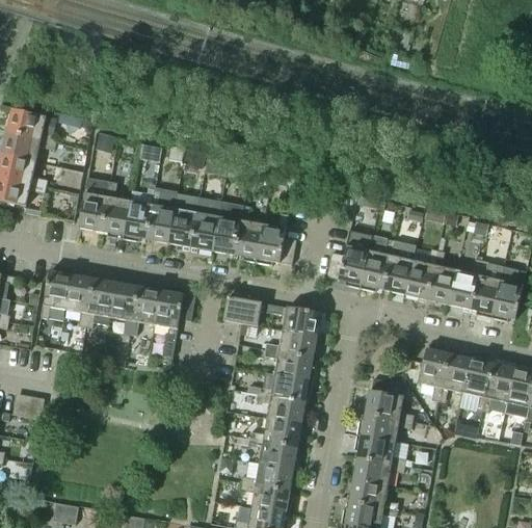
[(53,134),(56,117),(11,108),(7,130),(56,141),(57,135),(53,134)]
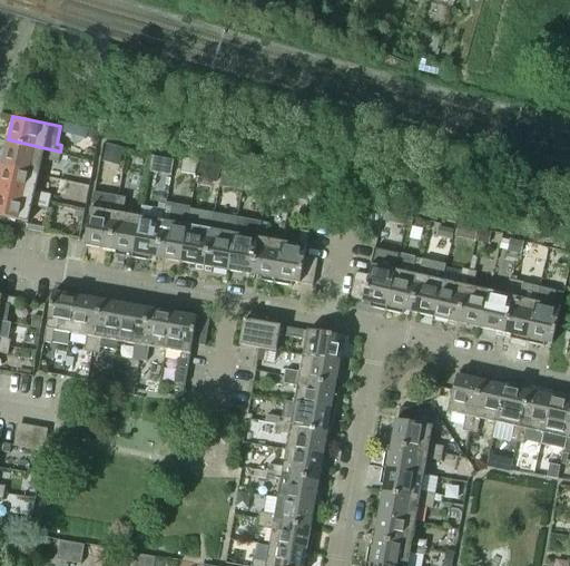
[(60,152),(8,139),(2,163),(39,172),(42,156),(58,159),(60,152)]
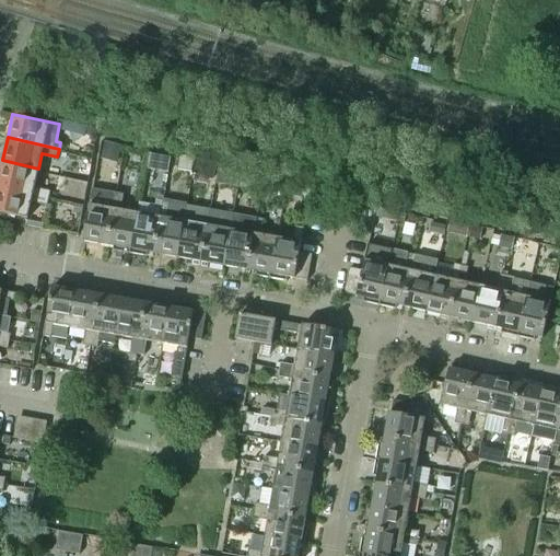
[(191,169),(194,154),(179,152),(177,166),(191,169)]
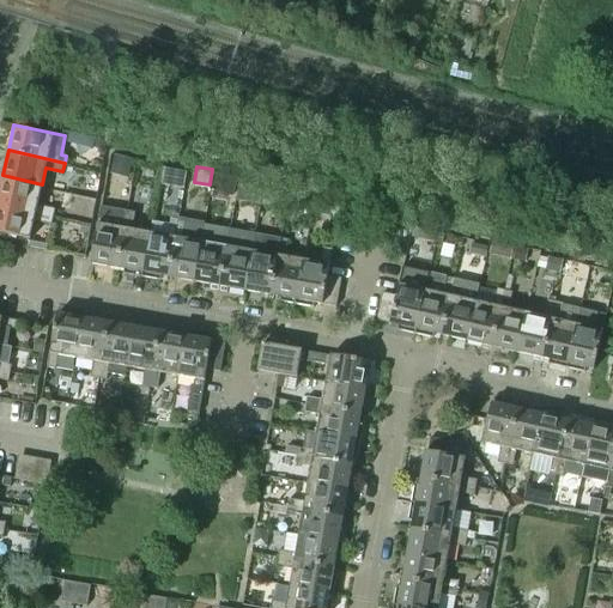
[(37,202),(42,184),(2,175),(0,184),(0,201),(53,213),(55,206),(37,202)]
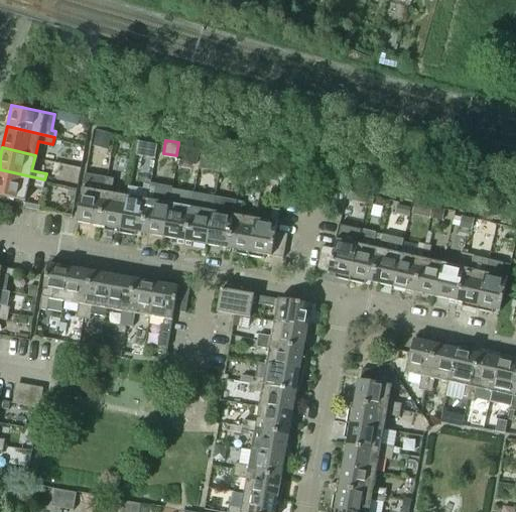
[(43,186),(44,179),(0,169),(0,193),(25,199),(29,183),(43,186)]
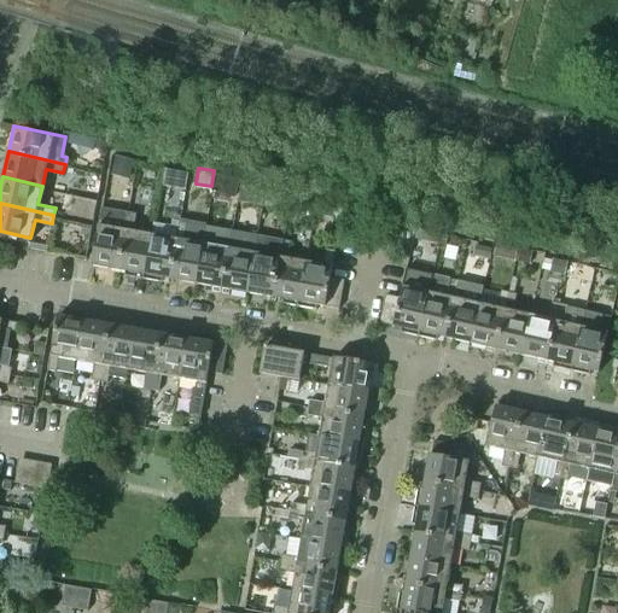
[(92,263),(118,267),(129,210),(101,205),(92,263)]
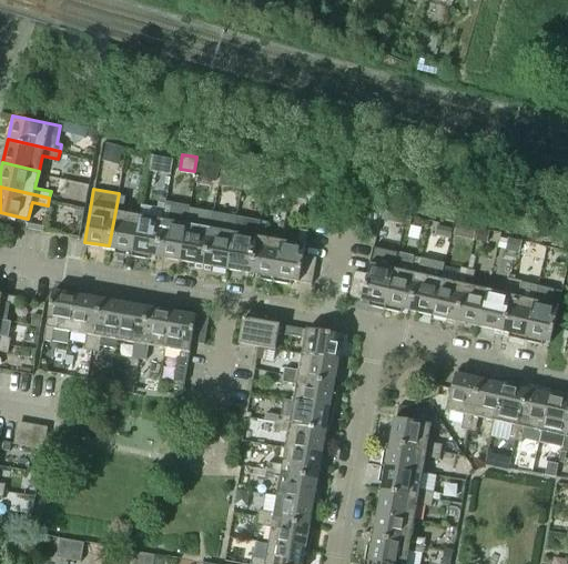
[(139,213),(123,210),(125,194),(119,193),(109,245),(115,247),(114,251),(131,254),(139,213)]
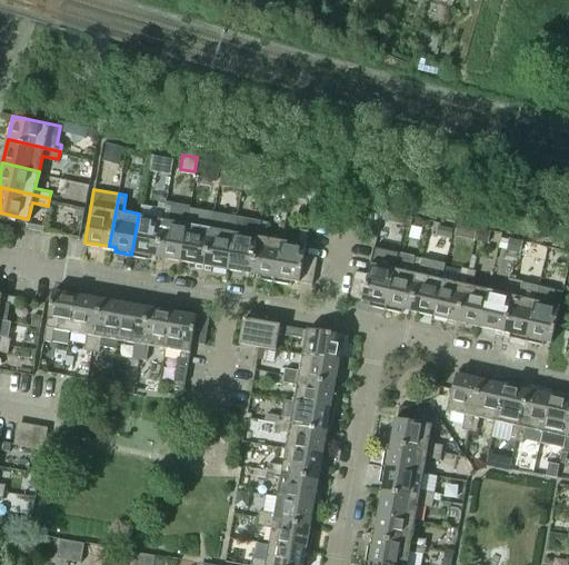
[(156,255),(166,201),(158,200),(157,206),(140,202),(139,214),(131,255),(149,257),(150,254),(156,255)]
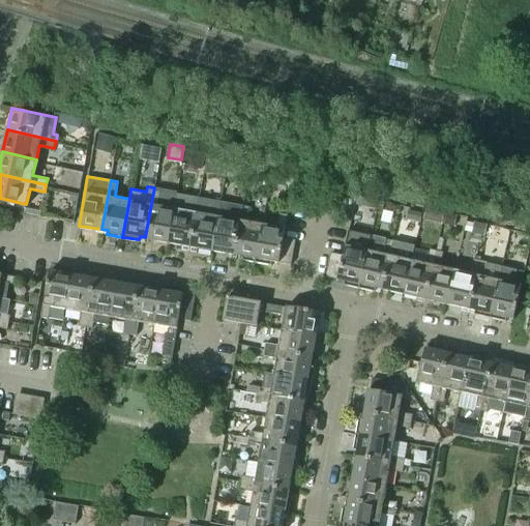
[(168,241),(176,192),(154,187),(145,237),(168,241)]
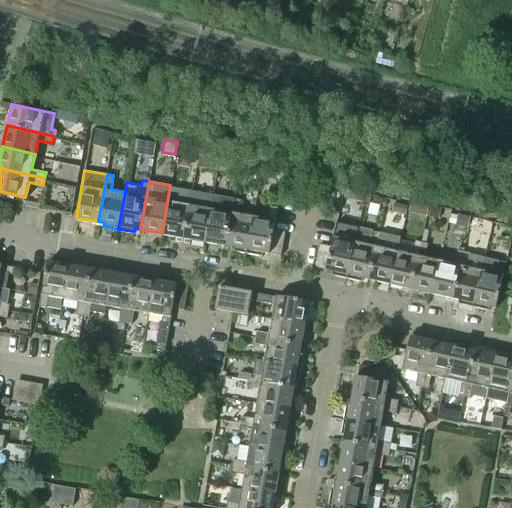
[(186,221),(192,189),(170,185),(162,233),(183,236),(186,221)]
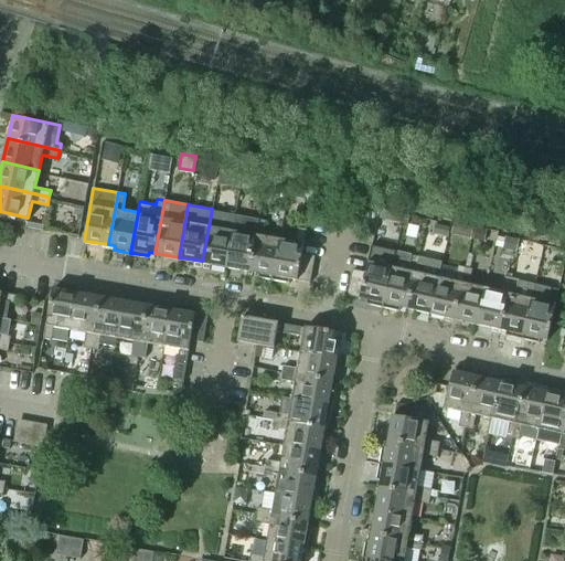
[(230,244),(235,213),(212,209),(205,244),(202,261),(225,265),(230,244)]
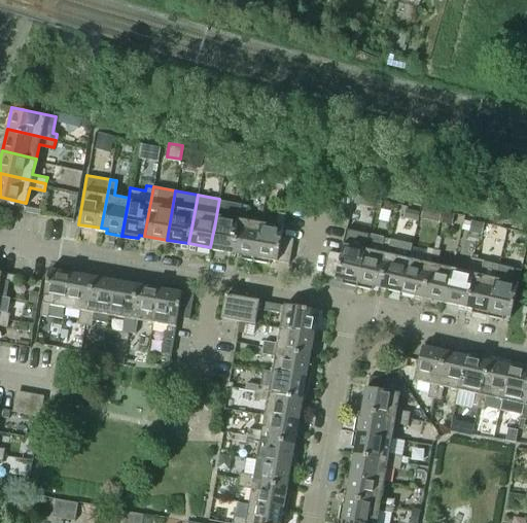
[(233,251),(237,228),(241,202),(219,199),(214,228),(210,247),(233,251)]
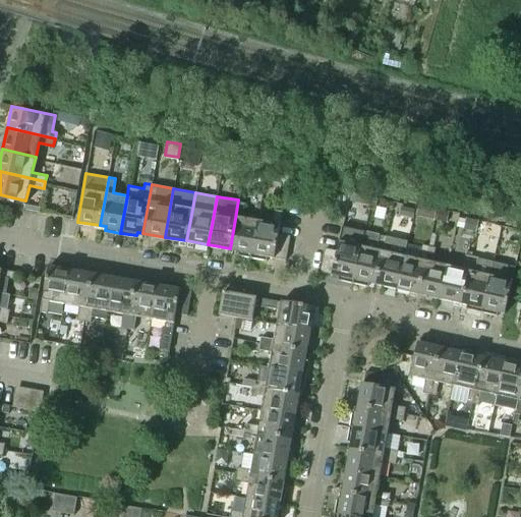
[(250,255),(257,218),(242,216),(245,200),(238,199),(234,225),(230,248),(236,249),(235,253),(250,255)]
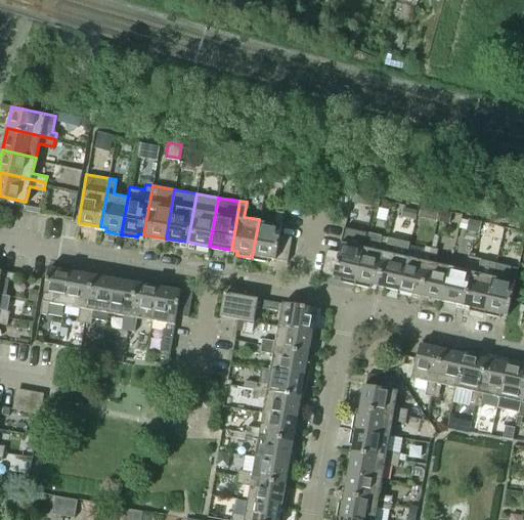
[(288,260),(292,235),(279,233),(284,210),(276,209),(273,222),(259,219),(252,257),(268,260),(268,256),(288,260)]
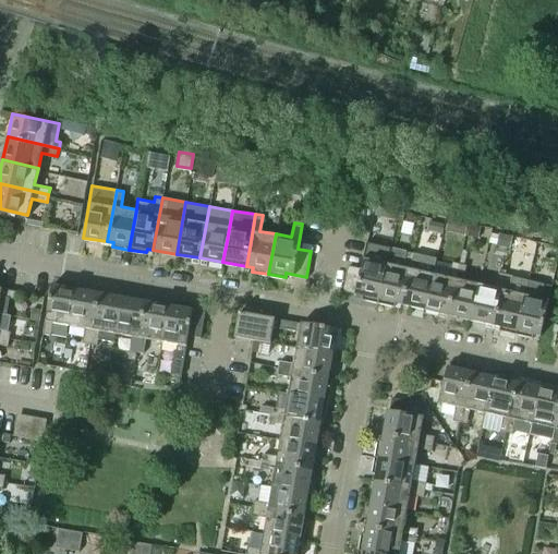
[(377,301),(389,247),(374,243),(366,242),(361,266),(348,264),(342,289),(362,293),(361,298),(377,301)]
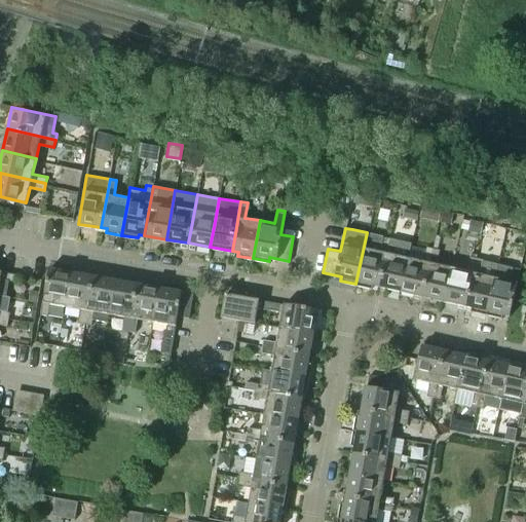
[(378,285),(389,236),(382,235),(367,232),(355,284),(372,288),(373,284),(378,285)]
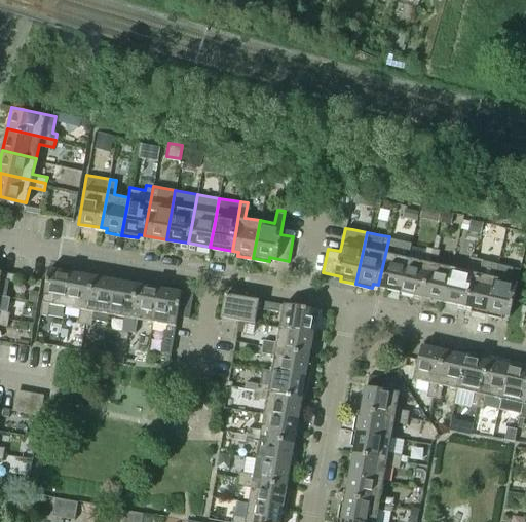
[(378,285),(400,290),(408,256),(392,253),(396,238),(389,236),(378,285)]
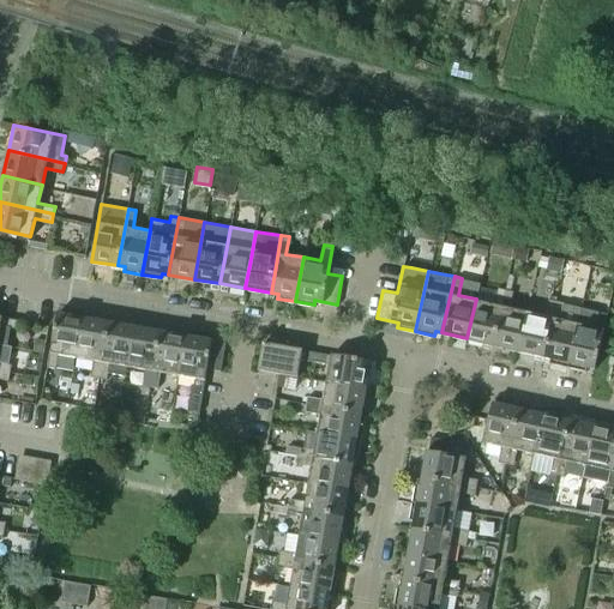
[(493,344),(505,288),(498,285),(493,303),(476,299),(467,338),(493,344)]
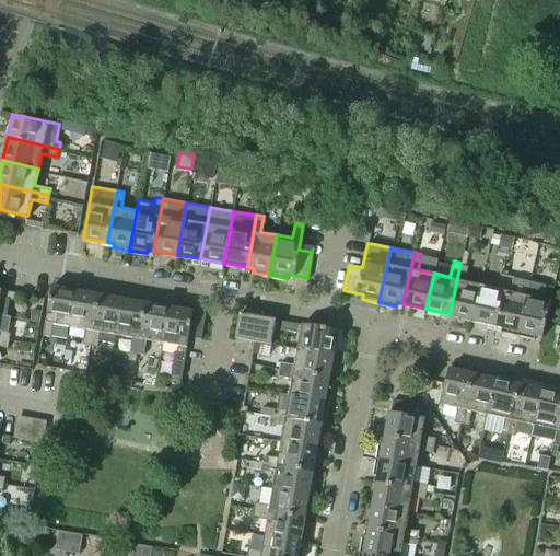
[(471,320),(480,284),(464,280),(468,264),(461,263),(450,314),(471,320)]
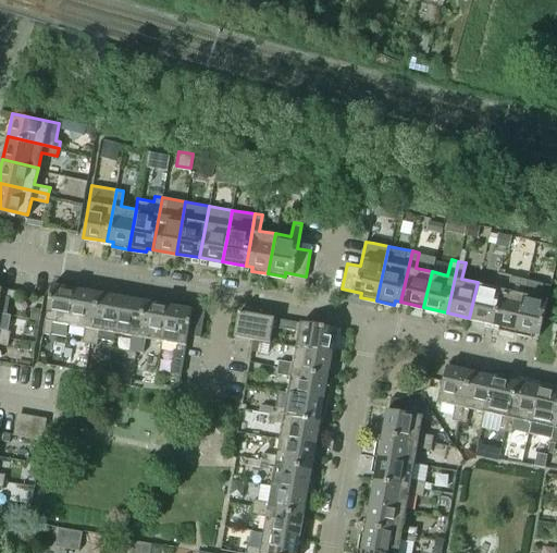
[(492,323),(504,271),(497,270),(494,285),(478,282),(469,318),(492,323)]
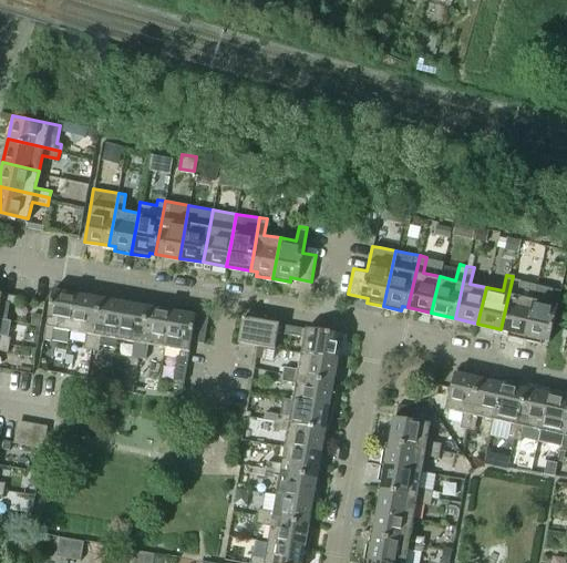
[(524,338),(536,283),(521,279),(521,278),(513,276),(501,329),(507,330),(507,334),(524,338)]
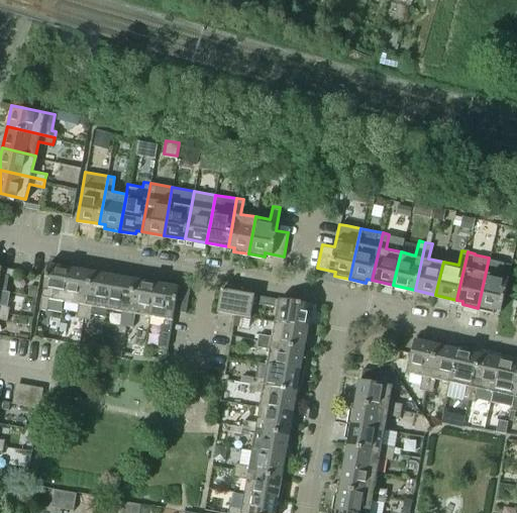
[(500,309),(511,263),(489,258),(478,308),(493,311),(494,308),(500,309)]
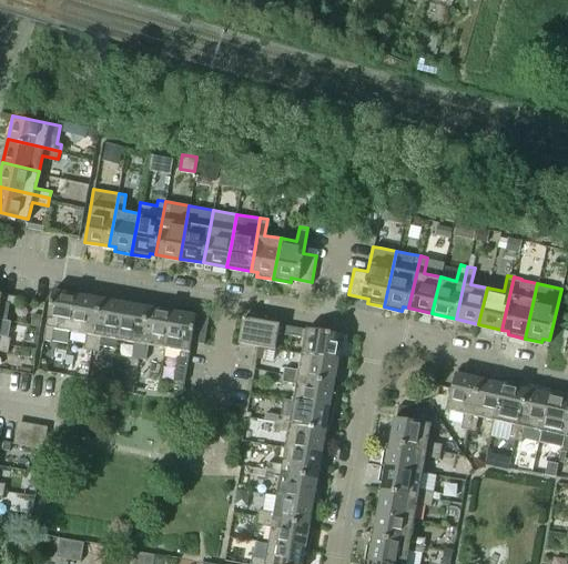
[(70,329),(78,288),(60,285),(60,289),(52,288),(43,338),(52,339),(54,326),(70,329)]
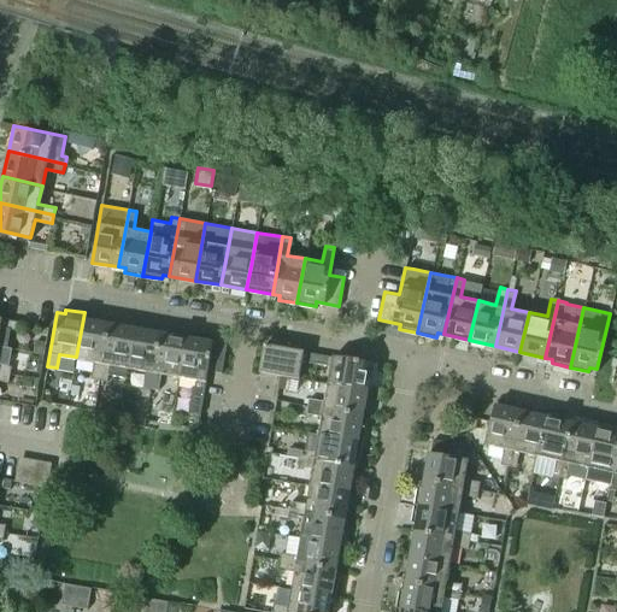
[(99,377),(109,322),(103,321),(103,316),(84,312),(76,357),(94,360),(92,376),(99,377)]
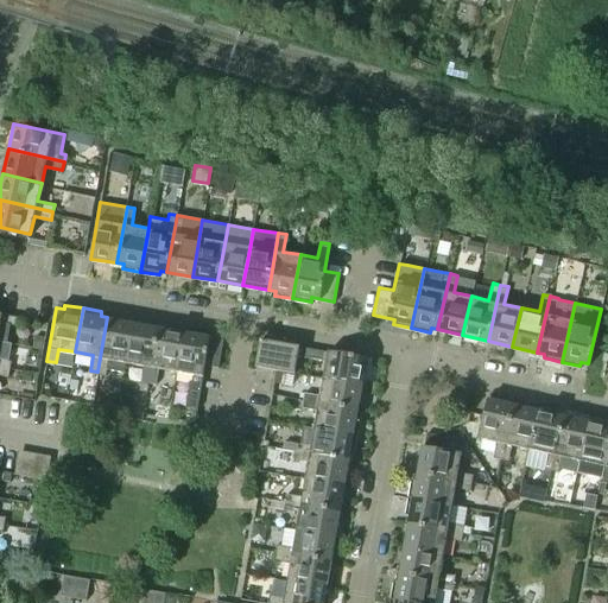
[(0,338),(7,340),(10,323),(17,323),(18,315),(0,311),(0,338)]
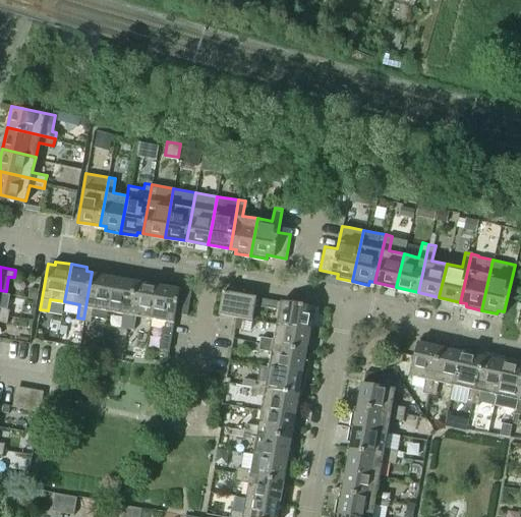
[(108,309),(114,276),(92,272),(83,319),(91,320),(92,314),(107,318),(108,309)]
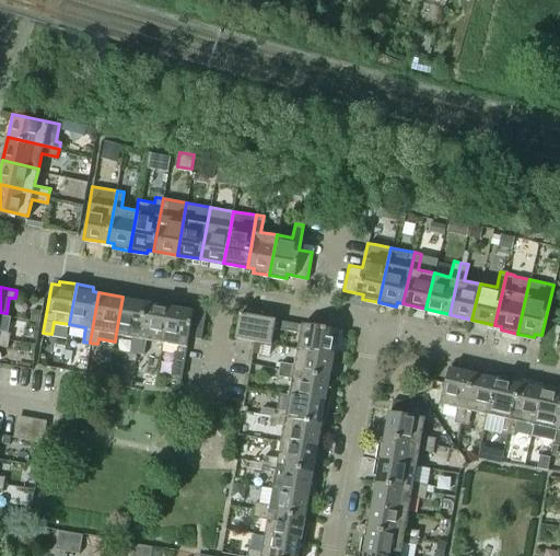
[(137,351),(146,300),(123,297),(116,333),(132,336),(129,349),(137,351)]
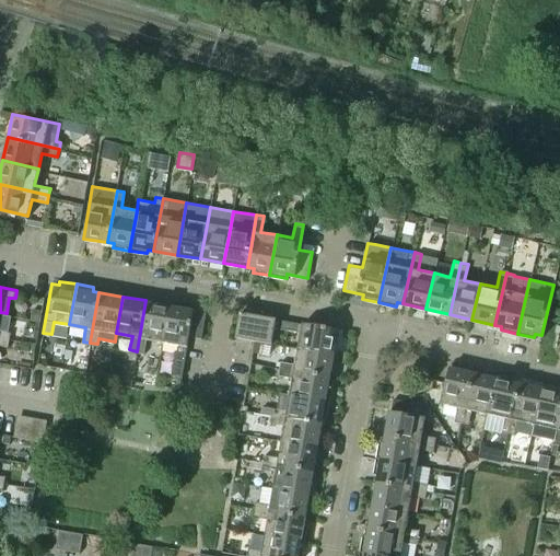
[(163,342),(170,301),(152,298),(152,302),(146,300),(137,351),(143,352),(147,338),(163,342)]
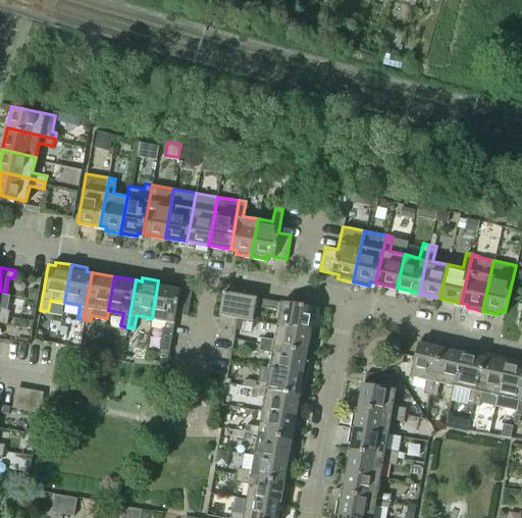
[(188,314),(191,297),(192,290),(173,287),(173,282),(158,280),(152,318),(166,320),(164,332),(162,347),(169,348),(175,312),(188,314)]
